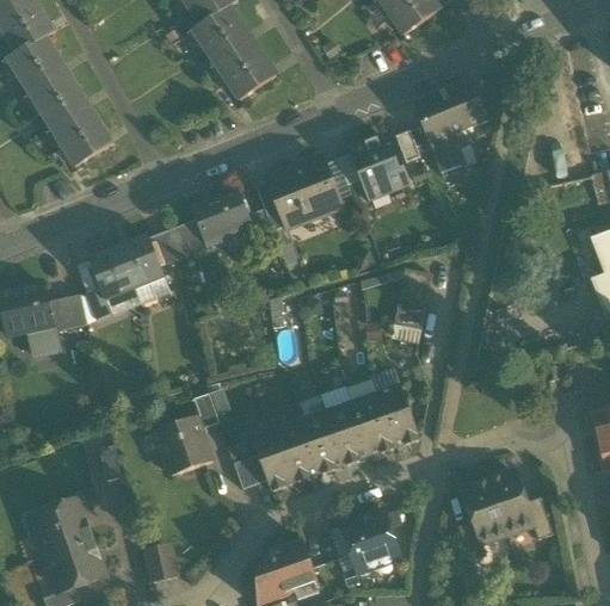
[(53,30),(34,0),(19,0),(0,12),(0,28),(16,53),(45,35),(53,30)]
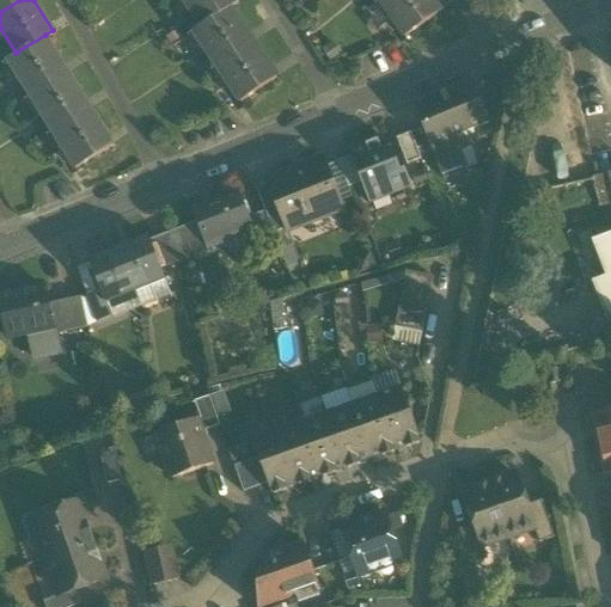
[(0,12),(19,0),(0,0),(0,12)]
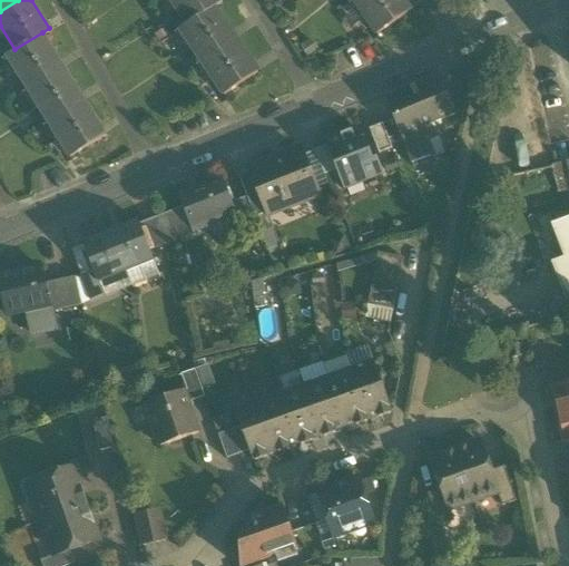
[(173,0),(187,20),(214,2),(217,0),(173,0)]
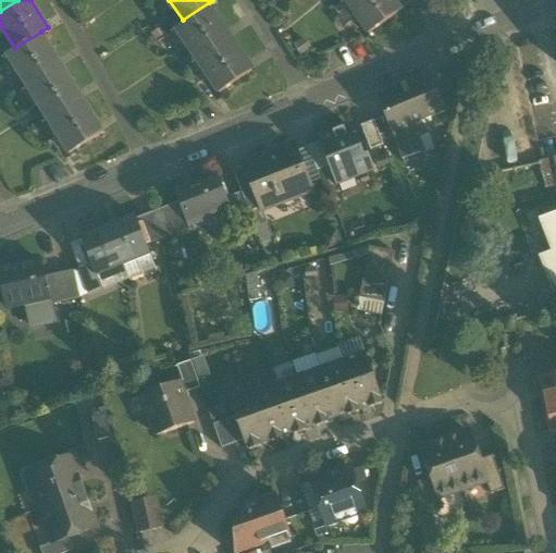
[(399,8),(395,0),(346,0),(367,29),(399,8)]
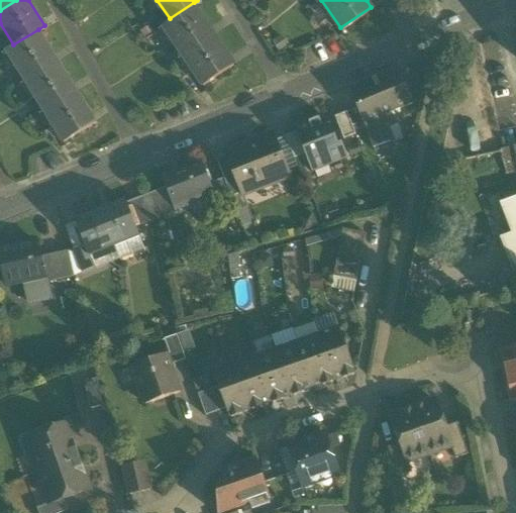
[(214,31),(194,2),(170,18),(164,22),(183,53),(214,31)]
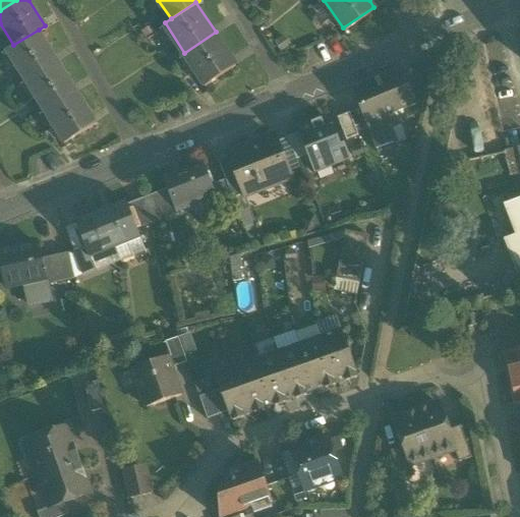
[(57,59),(39,30),(13,45),(6,50),(25,79),(57,59)]
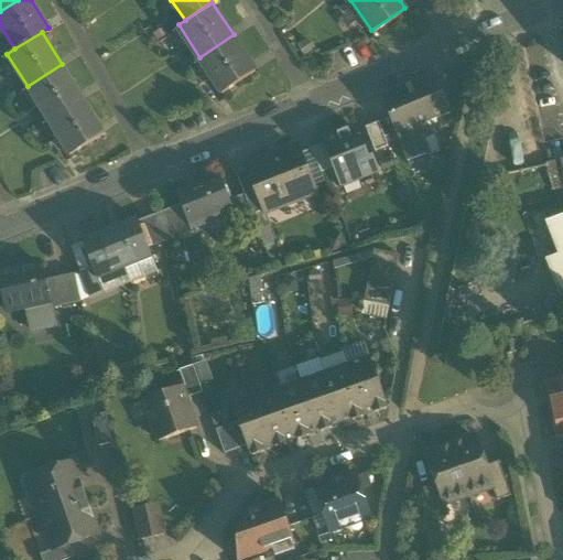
[(256,67),(234,34),(199,57),(223,90),(256,67)]
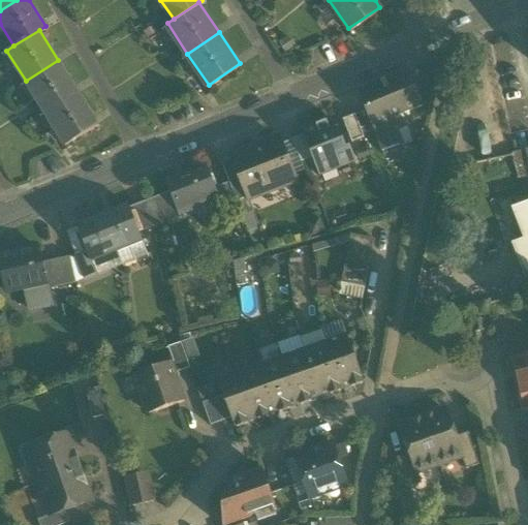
[(78,92),(58,60),(26,81),(45,112),(78,92)]
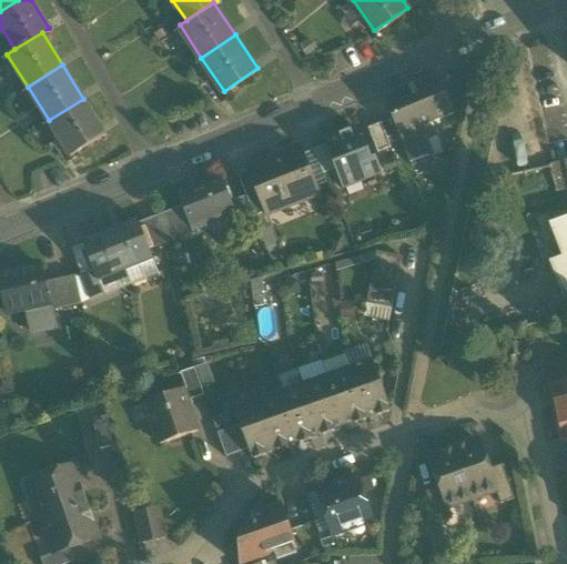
[(385,93),(398,132),(421,123),(452,111),(436,72),(385,93)]
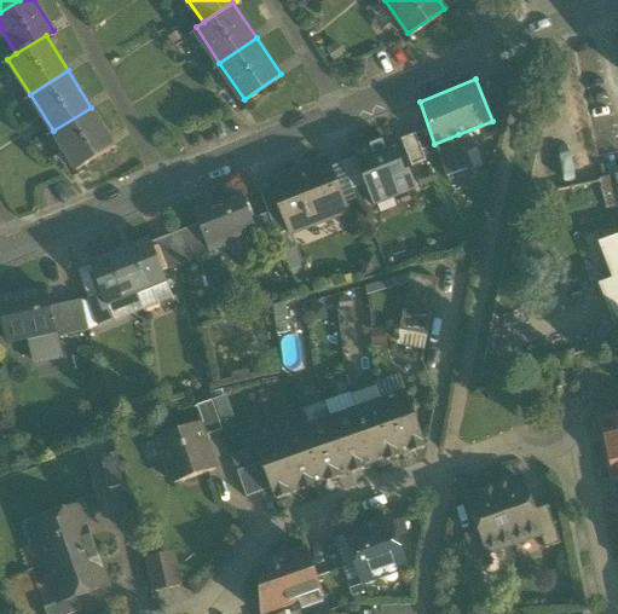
[(114,144),(91,108),(53,131),(76,168),(114,144)]
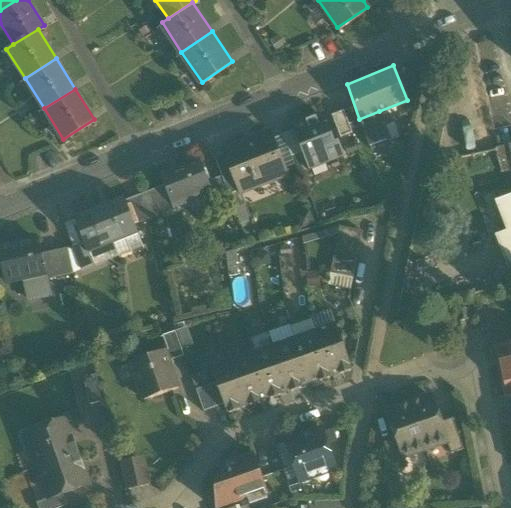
[(330,113),(339,135),(351,130),(342,108),(330,113)]
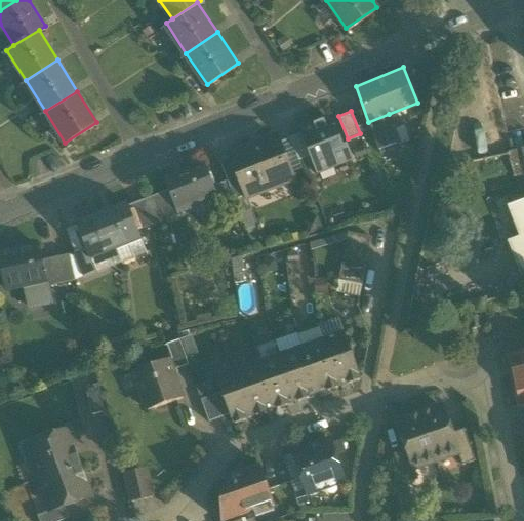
[(327,156),(331,165),(332,164),(351,157),(341,133),(337,134),(334,126),(330,127),(325,114),(298,125),(300,130),(310,154),(312,161),(327,156)]
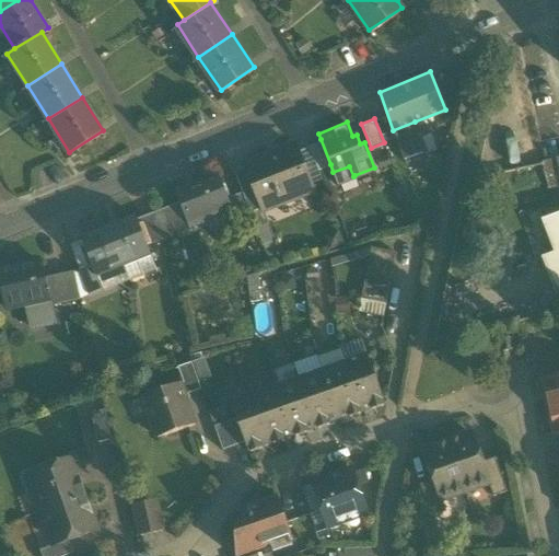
[(420,136),(415,122),(393,130),(404,158),(424,149),(420,136)]
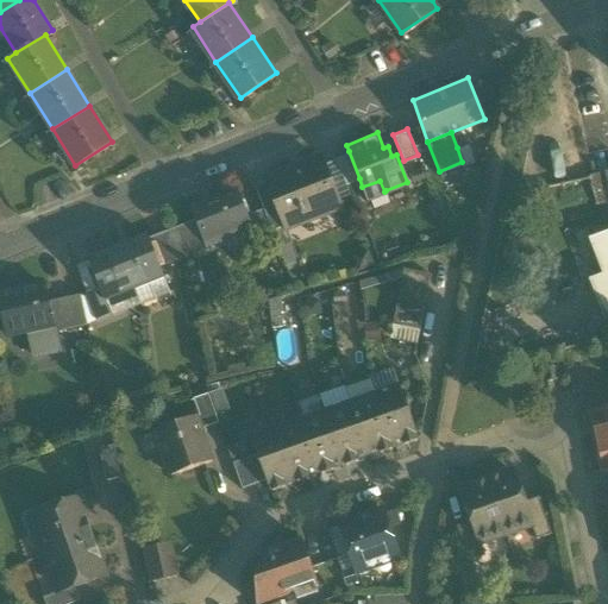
[(457,148),(462,162),(463,165),(475,161),(468,143),(457,148)]
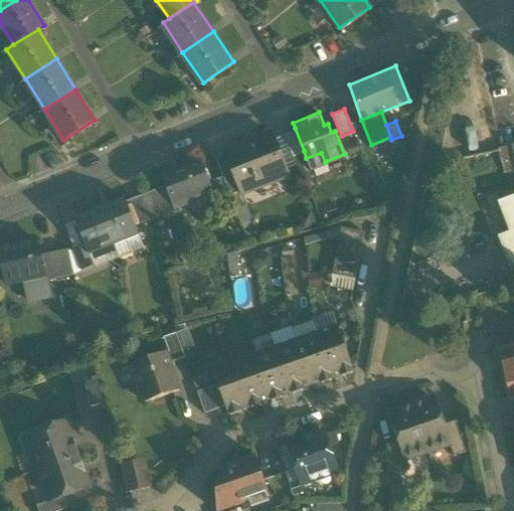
[(284,133),(292,155),(304,151),(295,128),(284,133)]
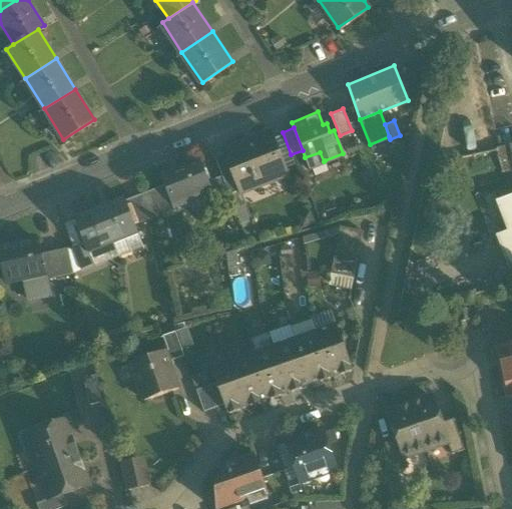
[(224,150),(239,189),(285,171),(282,163),(271,136),(269,131),(224,149),(224,150)]
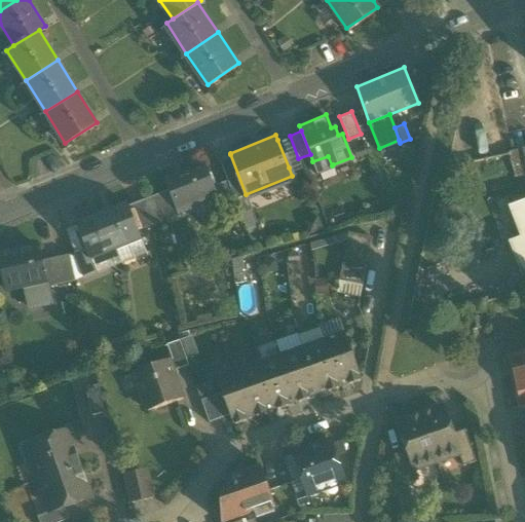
[(277,140),(289,168),(300,163),(298,158),(290,136),(277,140)]
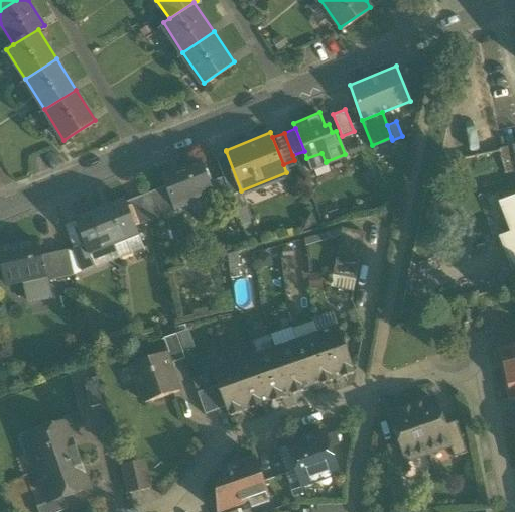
[(505,170),(510,169),(514,167),(514,160),(511,144),(500,146),(505,170)]
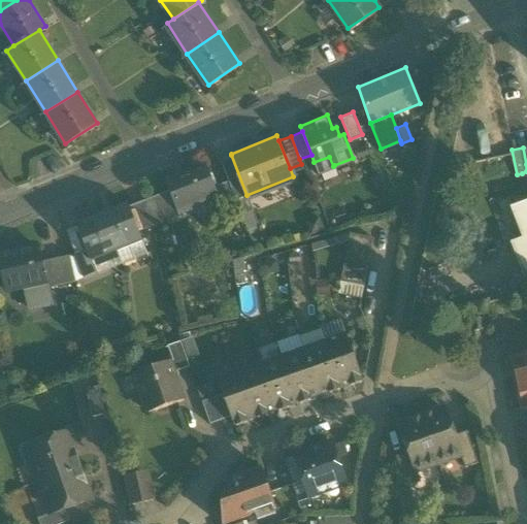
[(220,159),(227,178),(235,199),(246,195),(231,155),(220,159)]
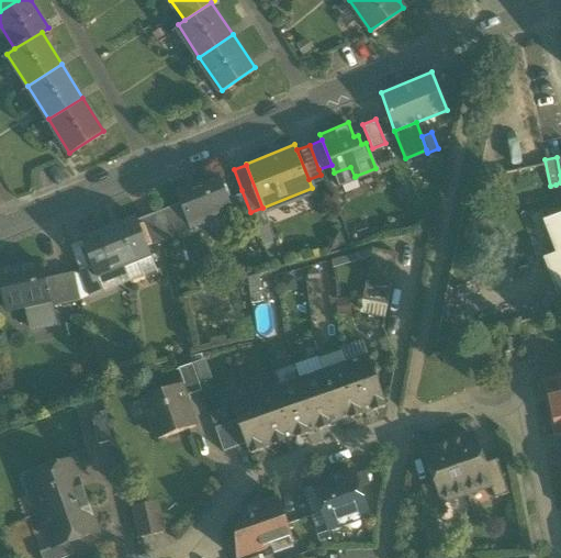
[(350,167),(334,173),(339,185),(340,183),(343,188),(358,182),(356,176),(355,177),(350,167)]
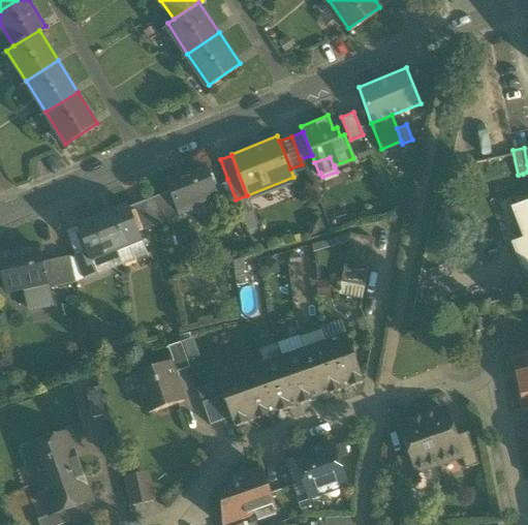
[(169,188),(178,208),(200,199),(202,202),(216,195),(217,195),(213,185),(205,164),(166,180),(169,188)]
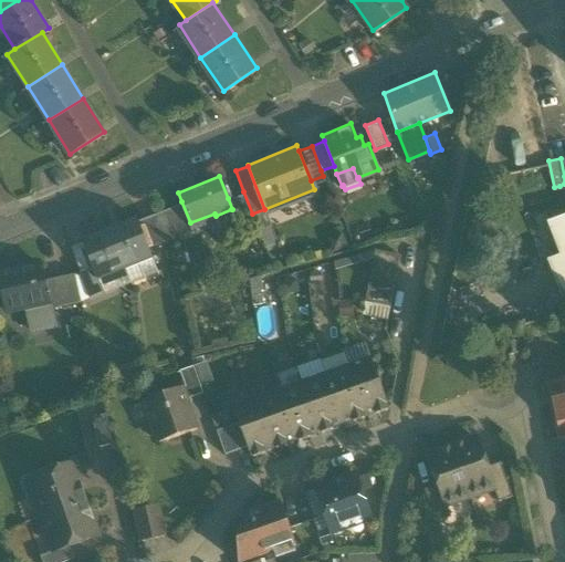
[(253,215),(252,214),(243,191),(228,198),(232,209),(231,209),(236,221),(253,215)]
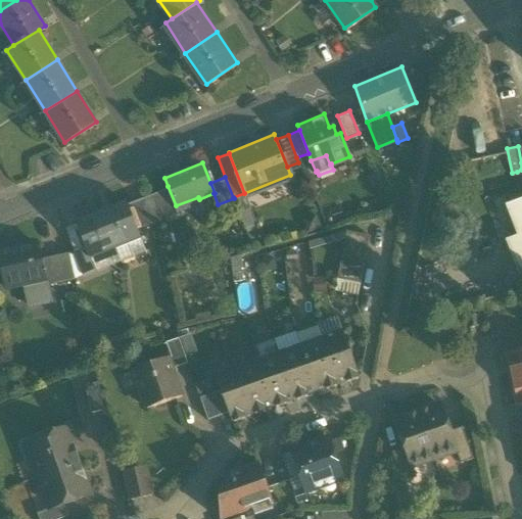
[(168,186),(146,195),(152,221),(178,211),(176,205),(168,186)]
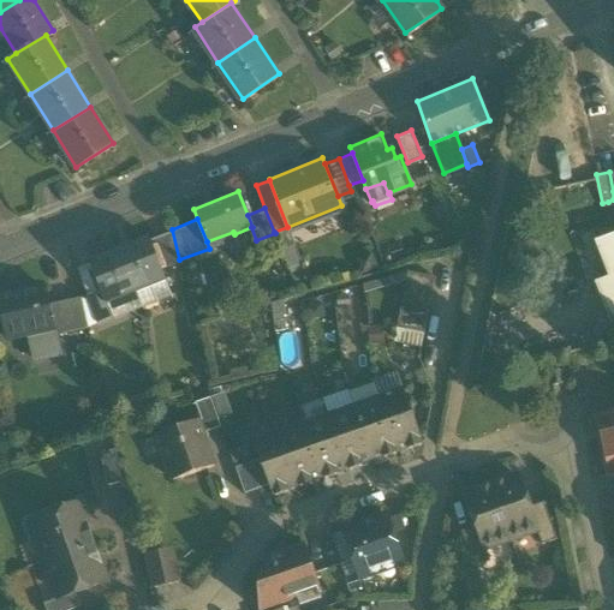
[(274,232),(275,233),(281,249),(294,243),(287,227),(274,232)]
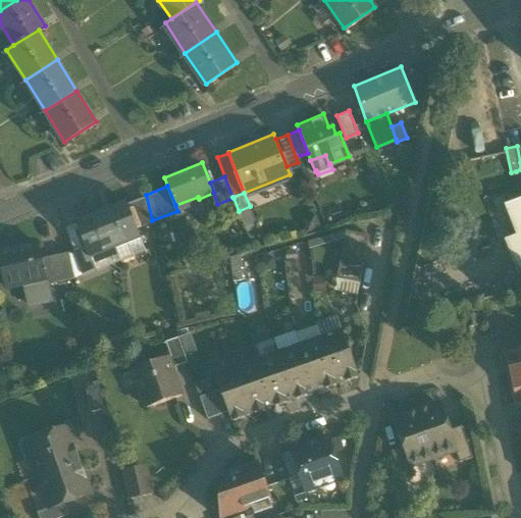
[(136,226),(152,220),(146,195),(126,202),(136,226)]
